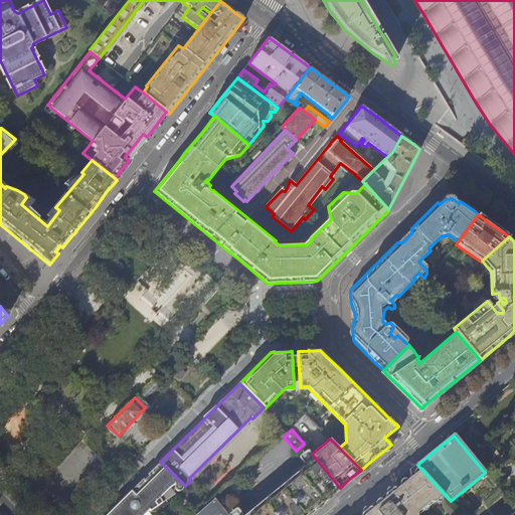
[(306,514),(336,491),(340,488),(315,458),(243,514),(306,514)]
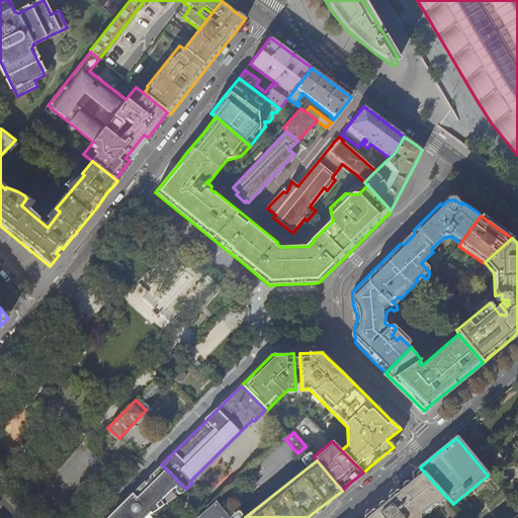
[(106,517),(144,517),(150,513),(151,514),(153,515),(157,515),(177,501),(172,495),(174,494),(178,494),(181,493),(184,491),(185,489),(185,490),(186,489),(161,464),(152,473),(125,499),(106,517)]
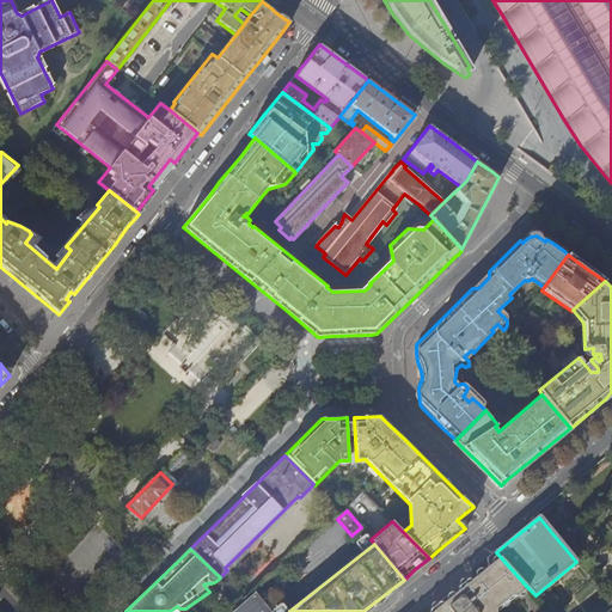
[(497,611),(527,587),(496,552),(488,560),(489,568),(454,597),(434,611),(497,611)]
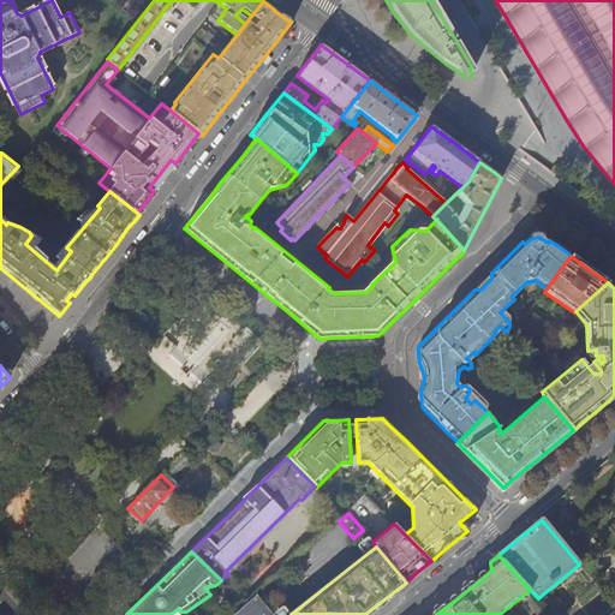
[(273,596),(266,586),(256,595),(262,603),(273,596)]
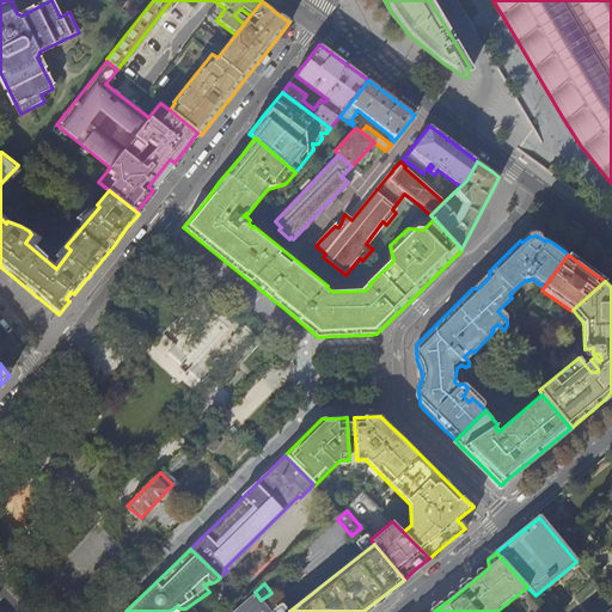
[(270,611),(261,600),(255,592),(244,601),(232,611),(270,611)]
